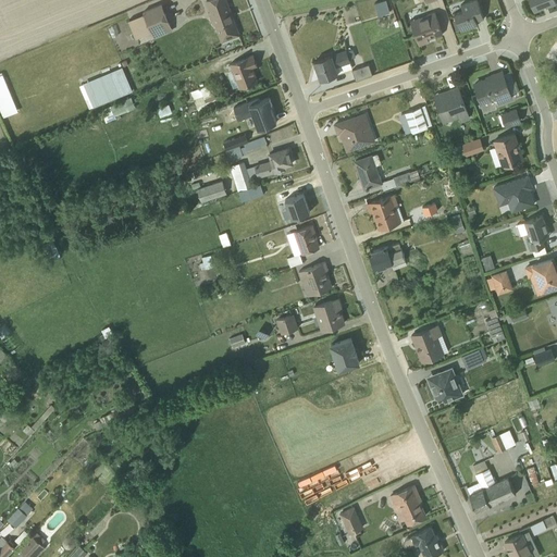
[(239,35),(225,0),(211,0),(206,2),(221,42),(239,35)]
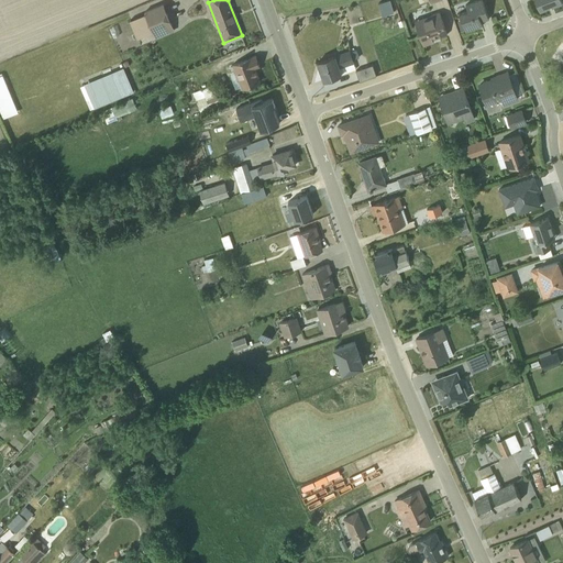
[(488,19),(482,0),(478,0),(465,4),(467,11),(459,13),(465,32),(483,25),(481,21),(488,19)]
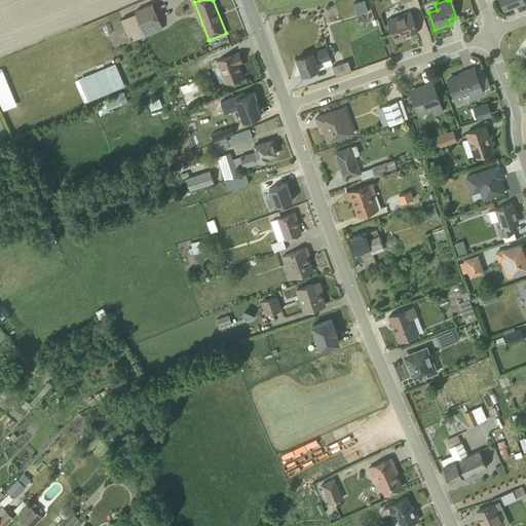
[(524,0),(499,0),(504,10),(525,2),(524,0)]
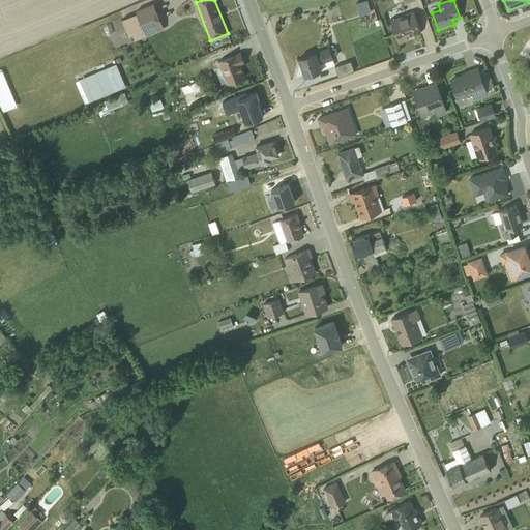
[(370,12),(366,1),(356,4),(359,16),(370,12)]
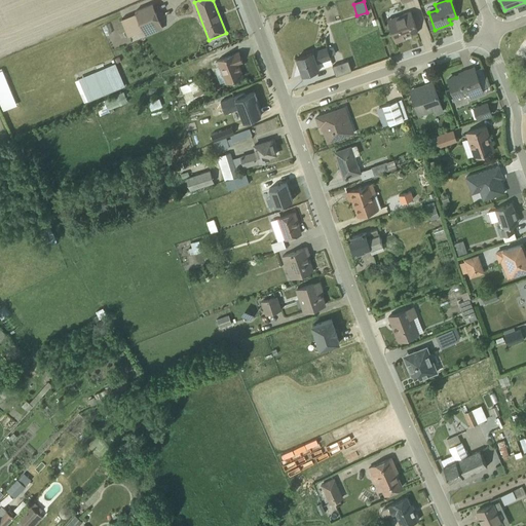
[(156,3),(135,11),(143,34),(164,27),(156,3)]
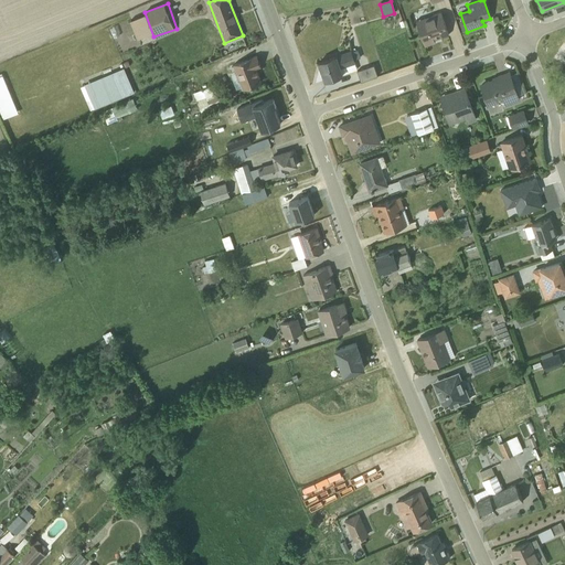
[(449,35),(440,13),(416,22),(425,46),(435,43),(434,41),(449,35)]
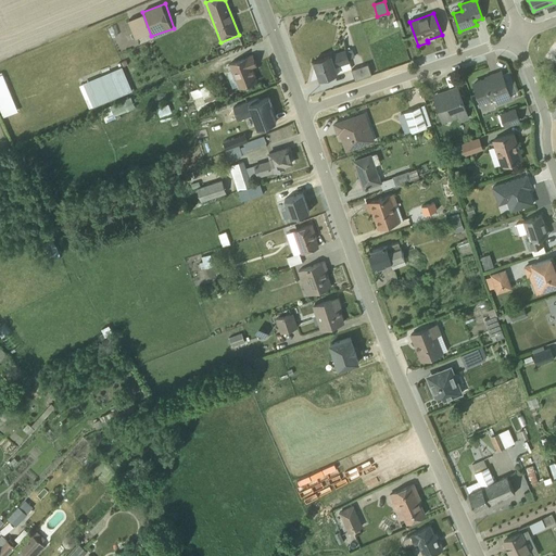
[(345,51),(313,62),(319,79),(337,74),(333,66),(339,64),(339,65),(349,62),(345,51)]
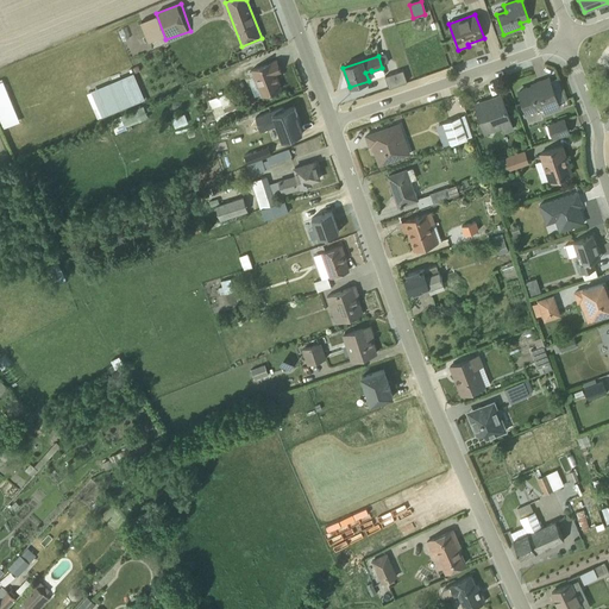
[(276,61),(251,70),(262,96),(281,88),(275,73),(281,70),(276,61)]
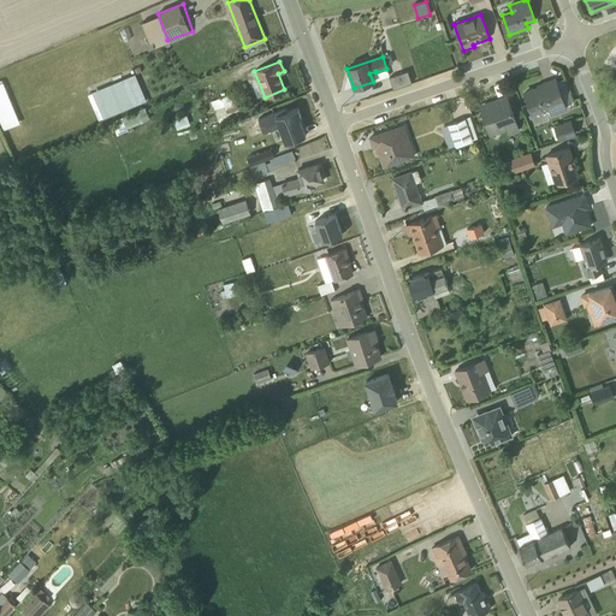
[(390,78),(394,89),(412,83),(407,72),(390,78)]
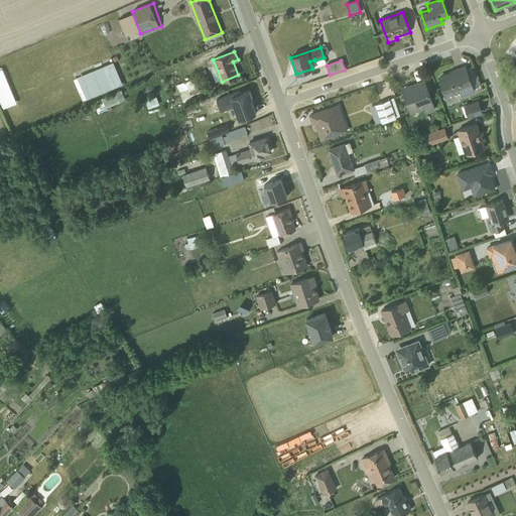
[(122,85),(113,62),(77,78),(87,100),(122,85)]
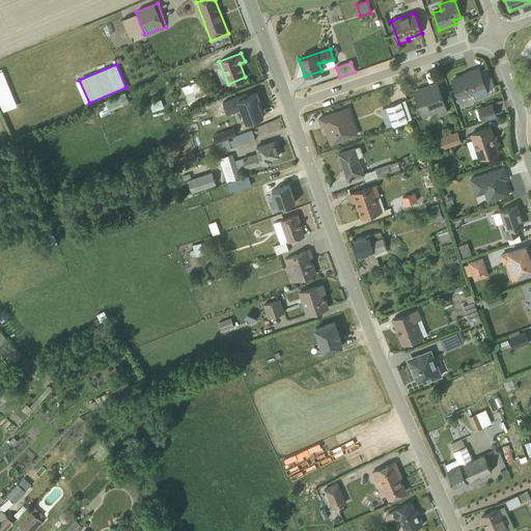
[(488,92),(478,68),(468,73),(469,75),(452,81),(459,100),(473,94),(474,98),(488,92)]
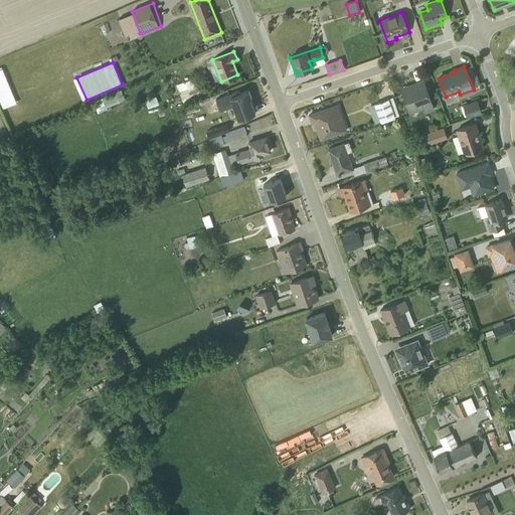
[(13,98),(1,70),(0,70),(0,90),(5,101),(13,98)]
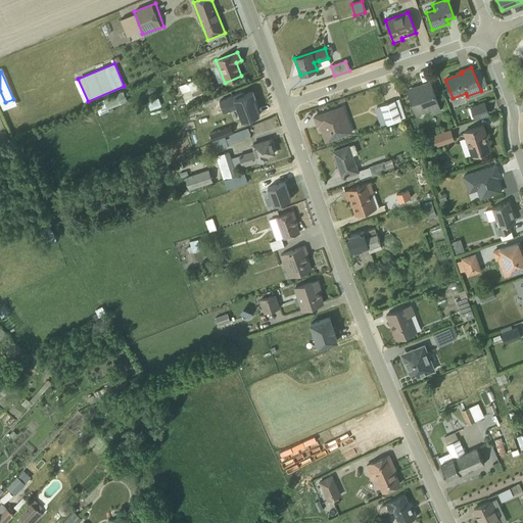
[(196,80),(180,87),(187,104),(210,94),(208,91),(202,93),(196,80)]
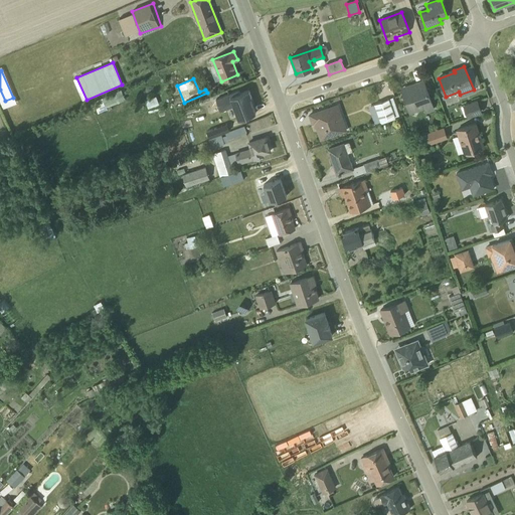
[(434,110),(423,80),(414,83),(415,87),(401,91),(409,114),(423,109),(425,113),(434,110)]
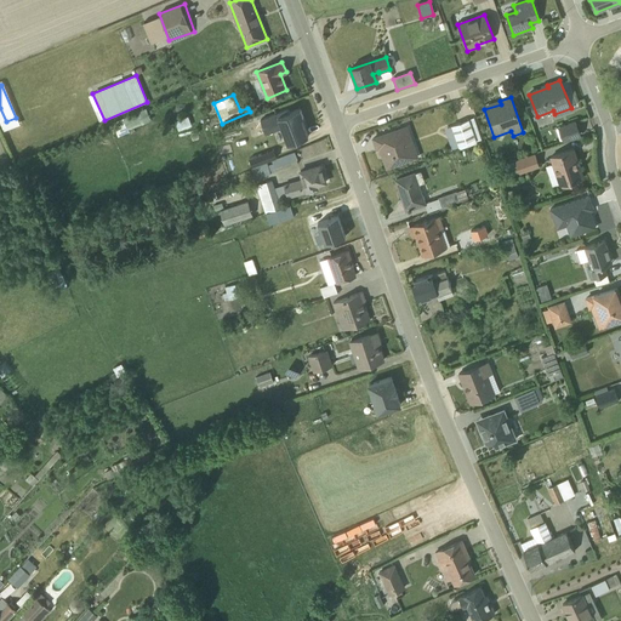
[(126,129),(152,119),(147,107),(119,118),(121,125),(124,124),(126,129)]
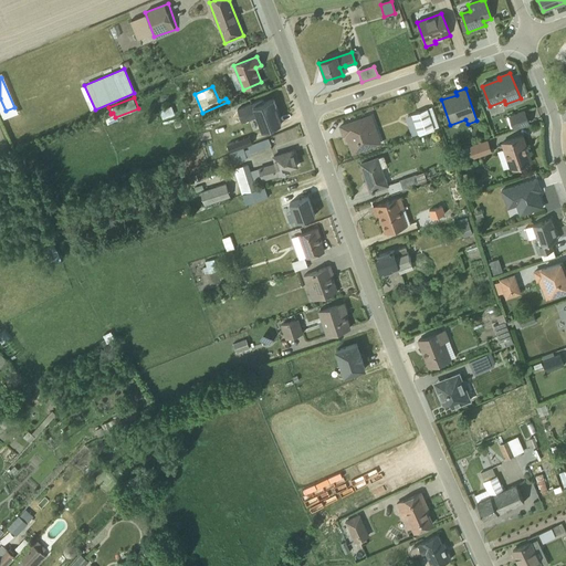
[(262,101),(238,111),(242,123),(257,117),(262,132),(281,124),(274,108),(276,107),(273,100),(263,103),(262,101)]
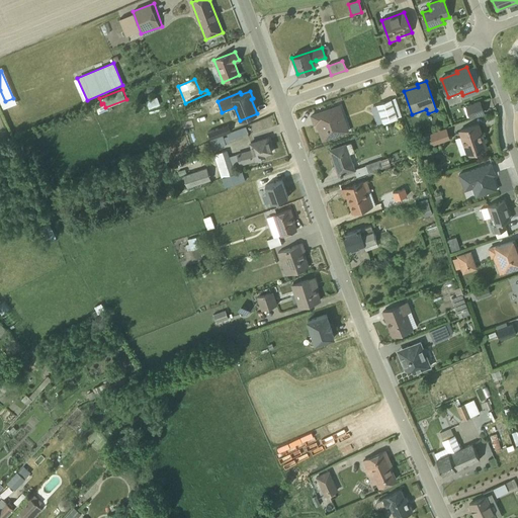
[(149,107),(160,104),(158,96),(147,99),(149,107)]
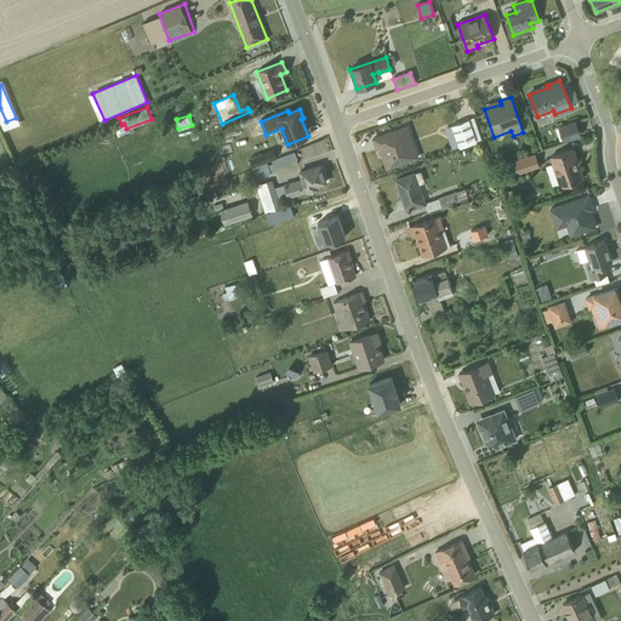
[(468,120),(451,126),(459,147),(476,141),(468,120)]
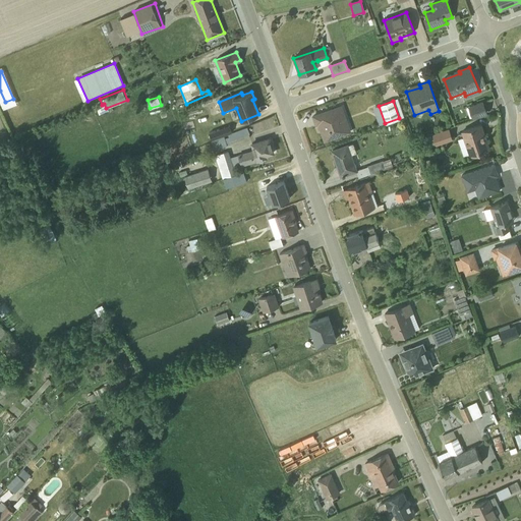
[(472,117),(485,112),(481,102),(468,106),(472,117)]
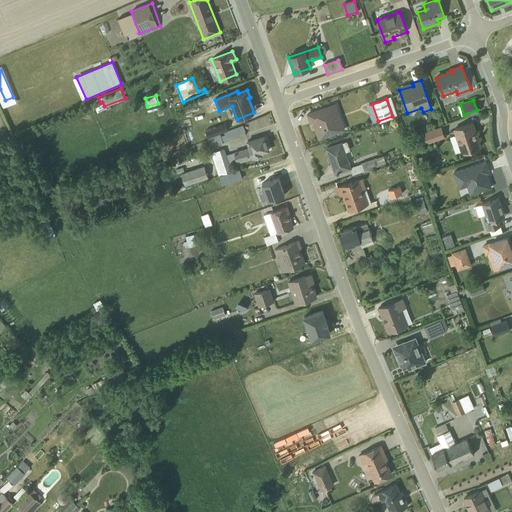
[(344,130),(335,105),(307,115),(310,123),(316,121),(318,130),(316,131),(319,138),(344,130)]
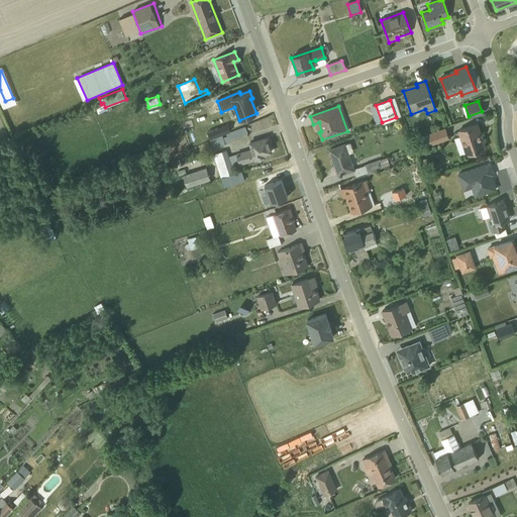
[(478,123),(457,130),(466,153),(486,147),(478,123)]
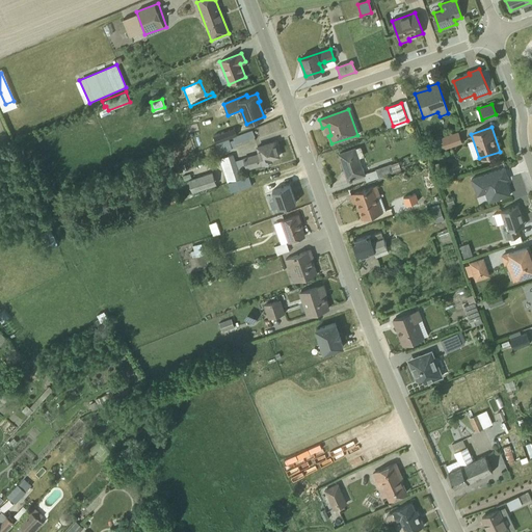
[(441,137),(445,148),(461,142),(458,131),(441,137)]
